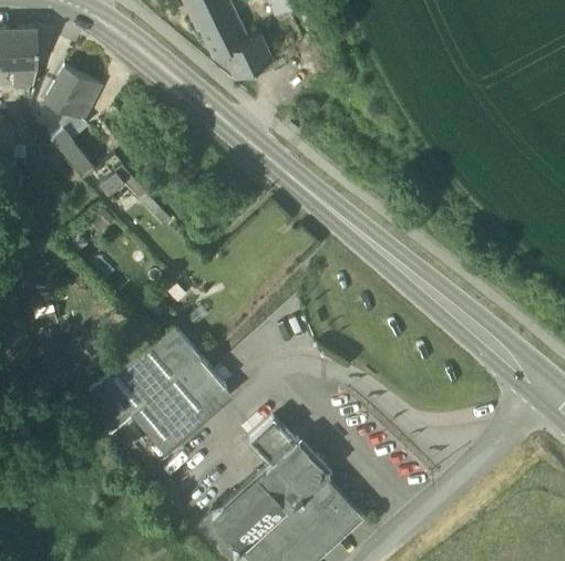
[(185,0),(181,0),(188,17),(193,14),(185,0)]
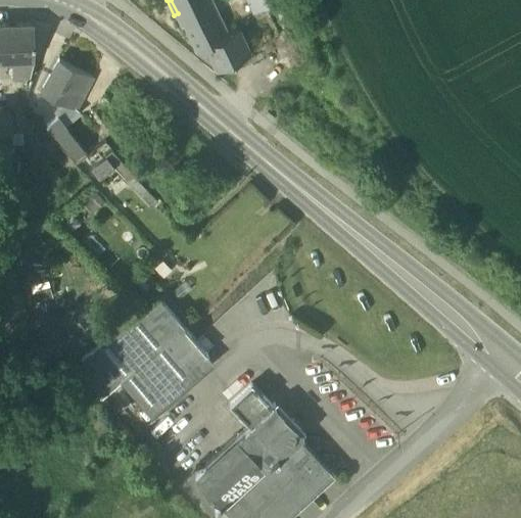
[(230,38),(211,0),(171,0),(178,13),(174,15),(187,30),(199,54),(208,50),(207,49),(230,38)]
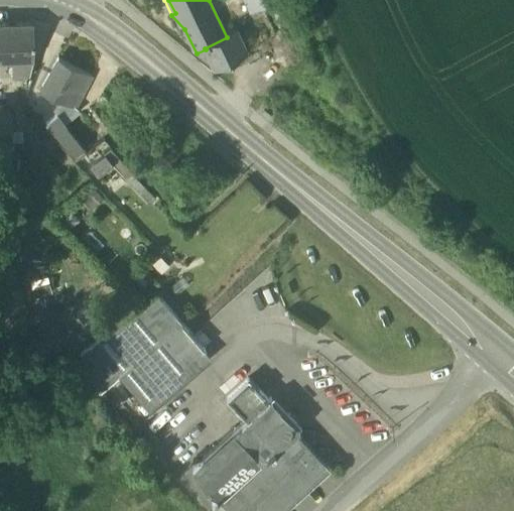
[(282,0),(241,0),(251,20),(284,4),(282,0)]
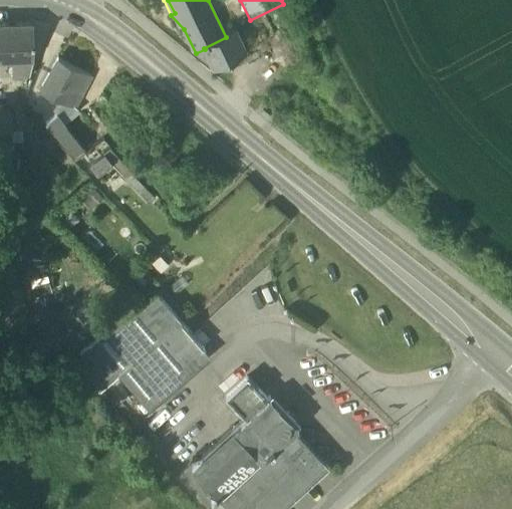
[(0,61),(18,61),(34,61),(33,26),(0,26),(0,61)]
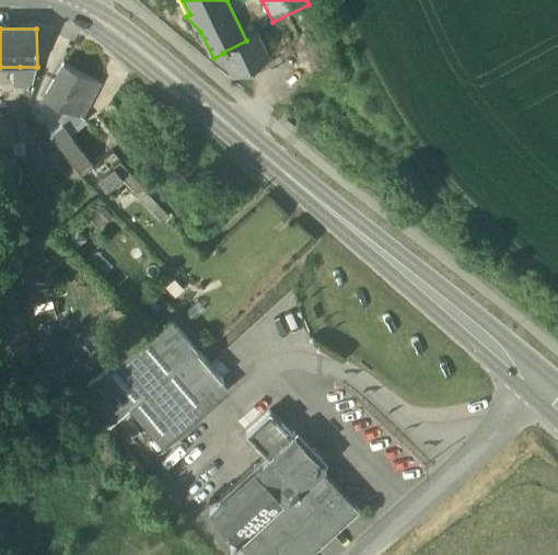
[(223,54),(235,79),(268,64),(255,36),(246,41),(222,53),(223,54)]
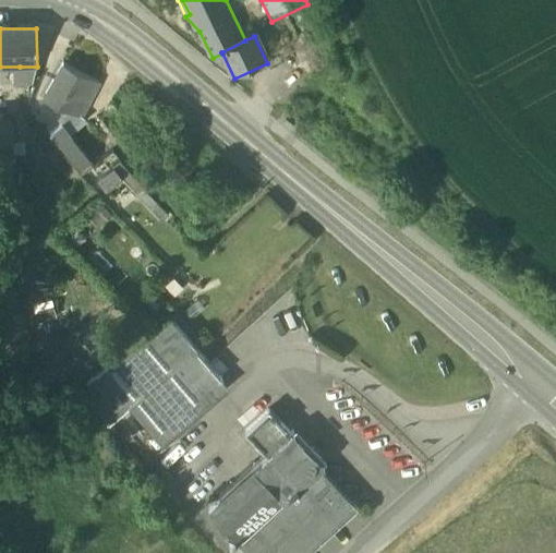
[(68,111),(71,113),(72,111),(76,113),(79,108),(75,106),(83,93),(91,81),(67,64),(47,99),(68,111)]
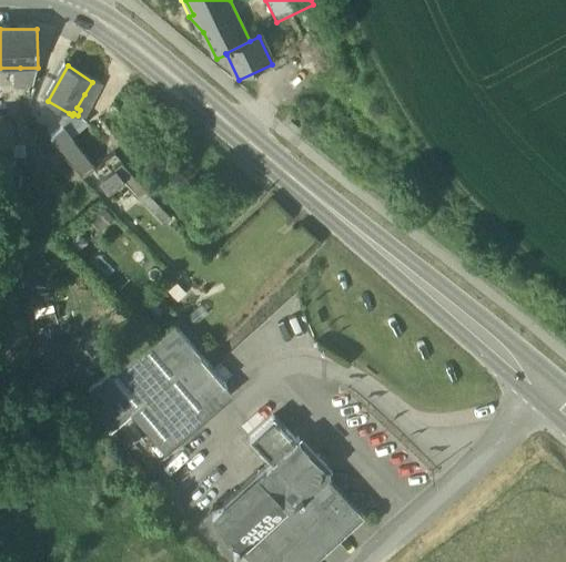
[(32,89),(38,68),(20,68),(20,89),(32,89)]
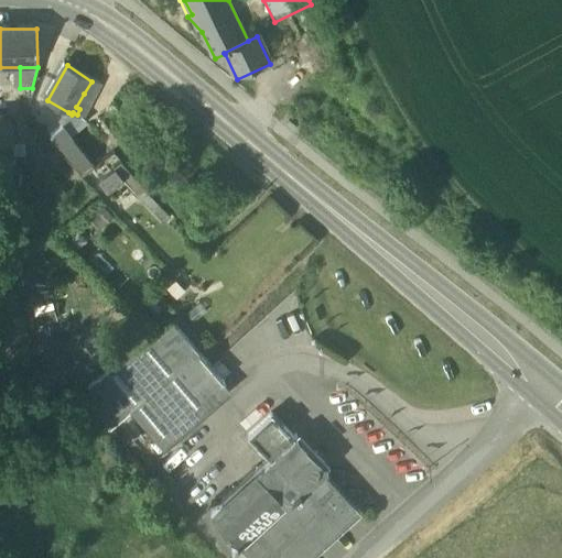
[(92,81),(84,94),(94,106),(103,89),(92,81)]
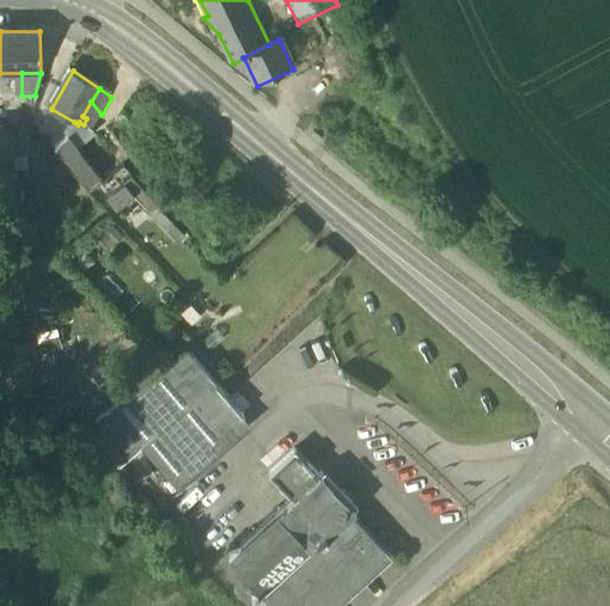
[(93,129),(102,115),(91,102),(83,116),(86,118),(84,124),(79,122),(78,124),(91,134),(93,129)]
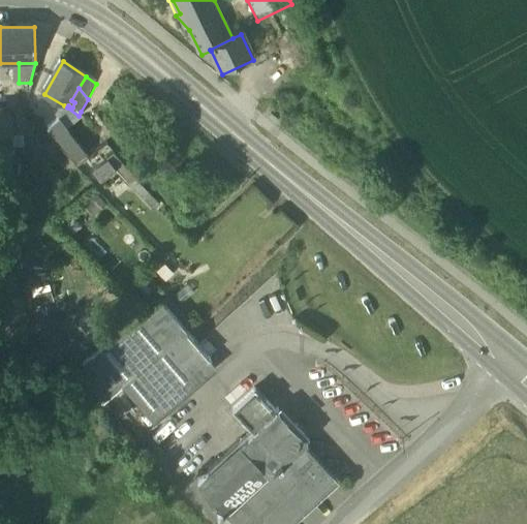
[(64,105),(56,116),(62,123),(68,131),(84,120),(81,116),(81,112),(79,116),(67,108),(64,105)]
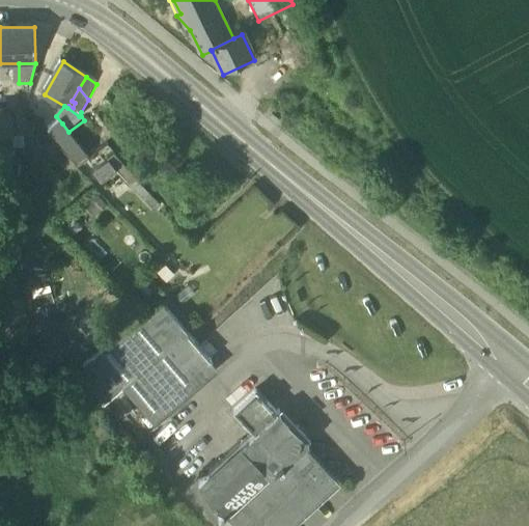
[(6,110),(0,110),(0,151),(15,151),(14,120),(6,110)]
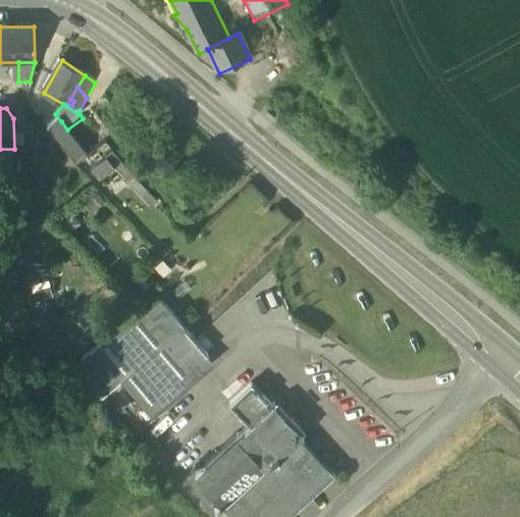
[(49,131),(76,161),(86,155),(67,130),(61,121),(49,131)]
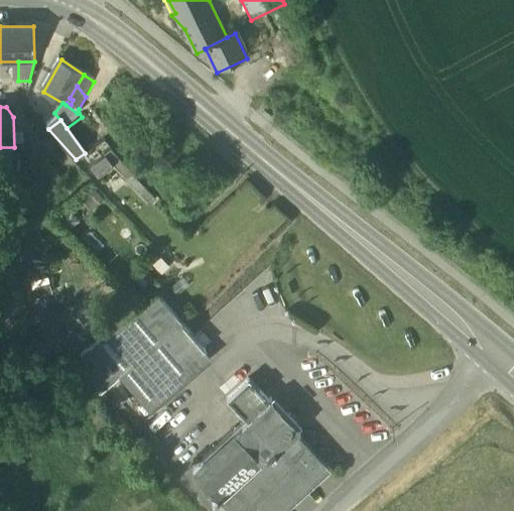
[(112,151),(106,156),(116,167),(127,181),(133,176),(112,151)]
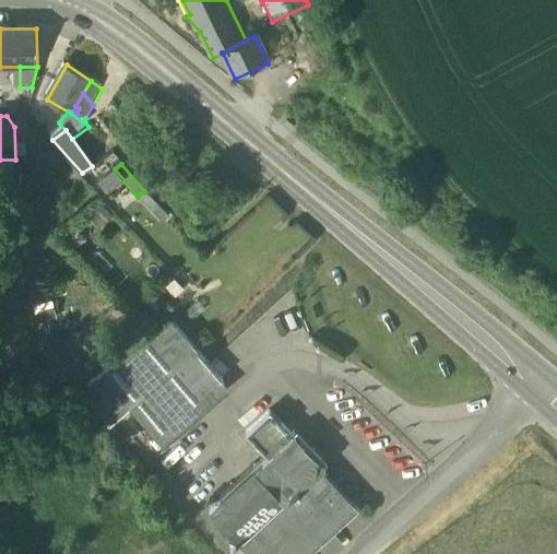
[(115,169),(98,181),(107,195),(126,181),(115,169)]
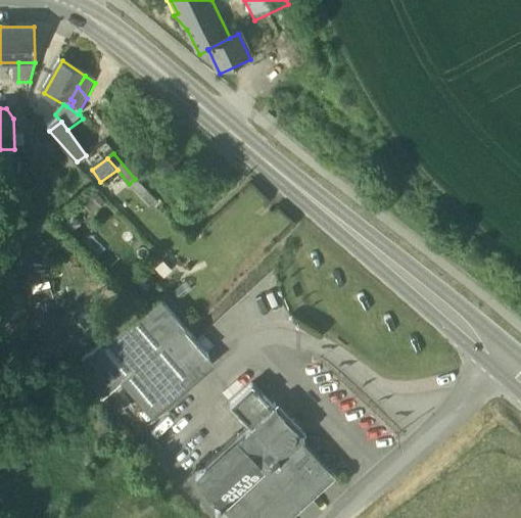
[(135,179),(129,184),(153,212),(160,205),(135,179)]
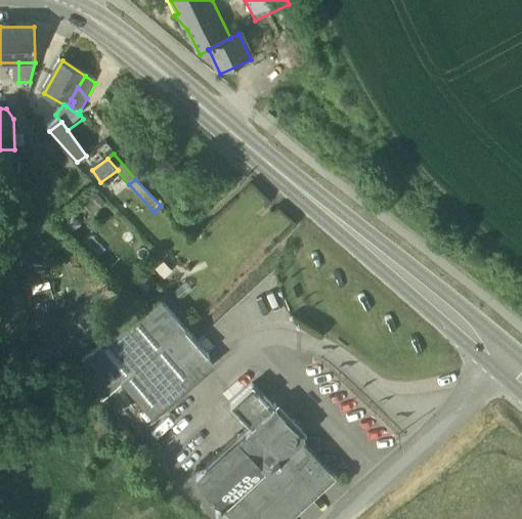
[(96,196),(83,206),(89,215),(103,204),(96,196)]
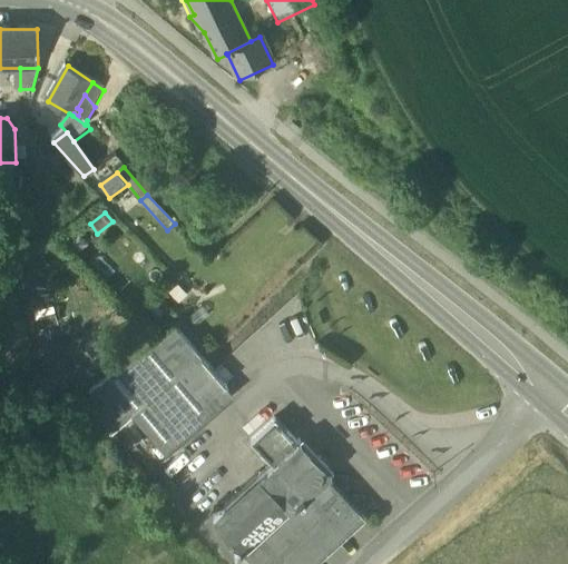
[(133,419),(159,451),(228,392),(177,330),(85,399),(111,437),(133,419)]
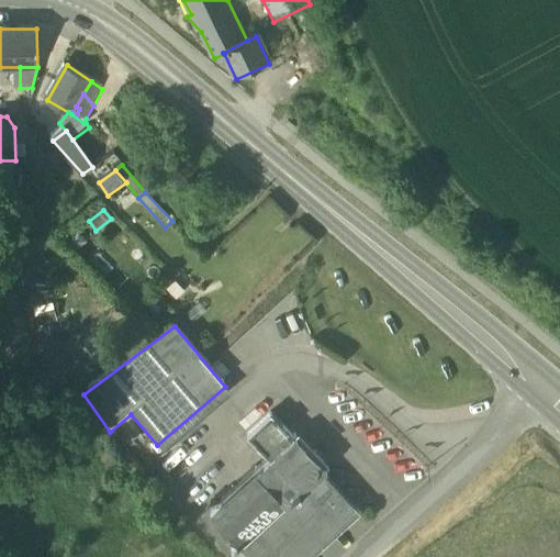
[(248,439),(270,464),(272,463),(294,443),(271,418),(248,439)]
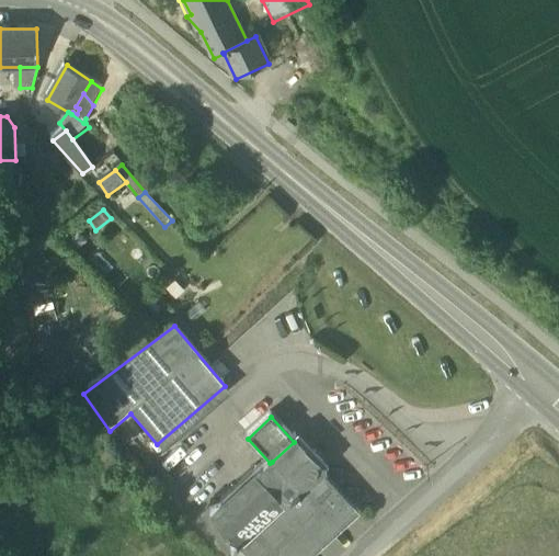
[(294,442),(272,462),(301,495),(322,476),(327,473),(326,472),(324,473),(296,442),(297,441),(296,440),(294,442)]
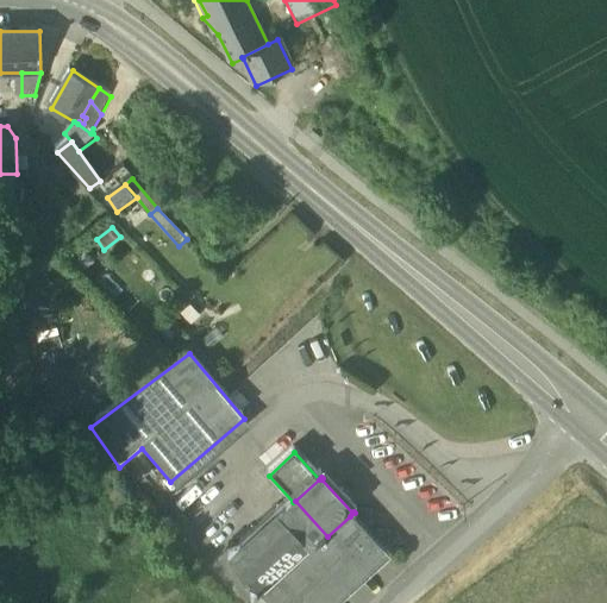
[(329,538),(327,536),(295,501),(293,502),(229,561),(263,598),(306,558),(329,538)]
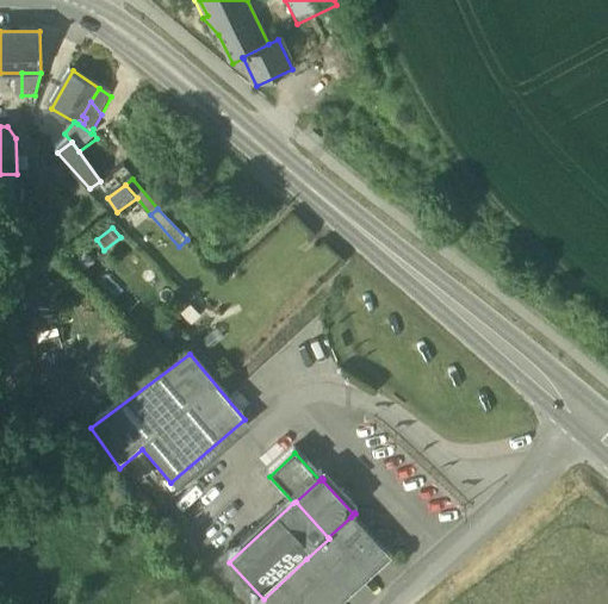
[(329,539),(306,559),(340,603),(345,603),(391,561),(351,517),(328,537),(329,539)]
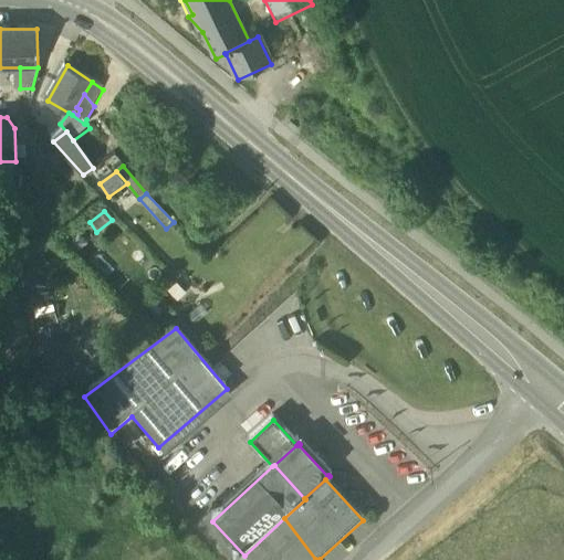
[(315,559),(284,518),(244,556),(248,559),(315,559)]
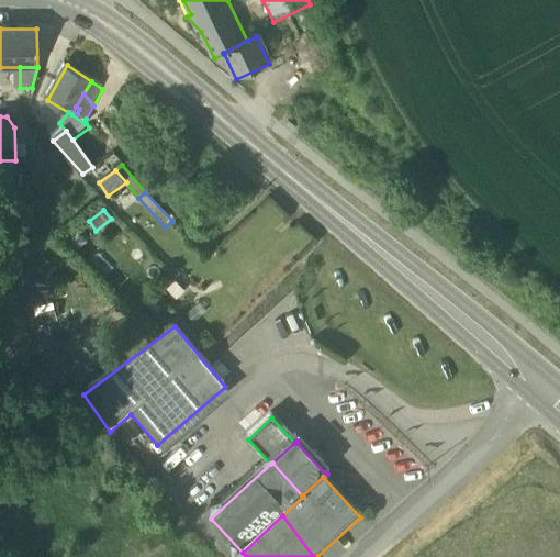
All buildings are outlined.
